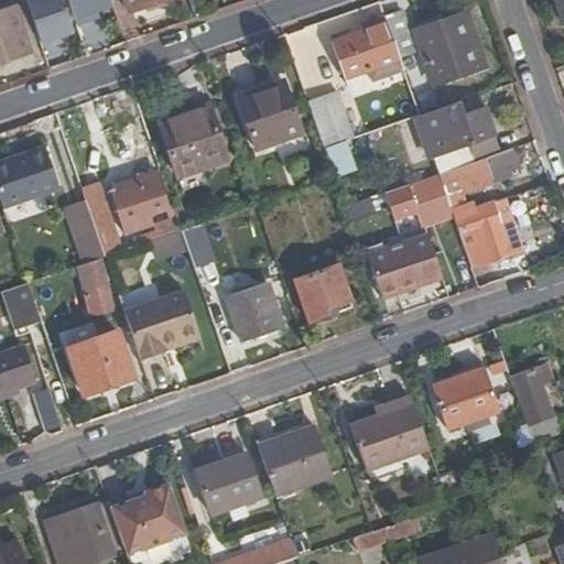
[(66,0),(26,0),(43,46),(78,34),(75,23),(66,0)]
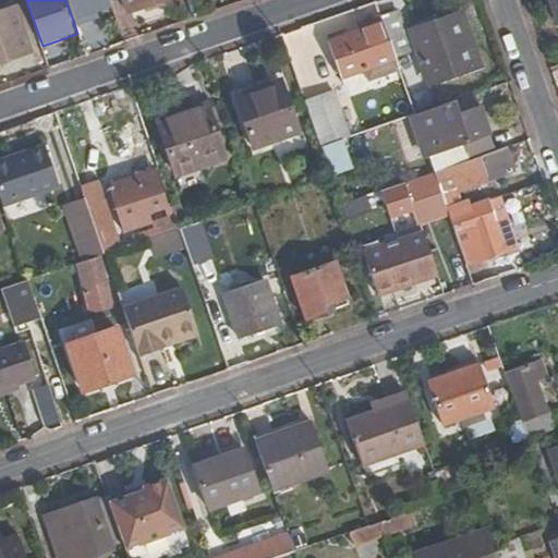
[(108,0),(65,0),(74,23),(112,11),(108,0)]
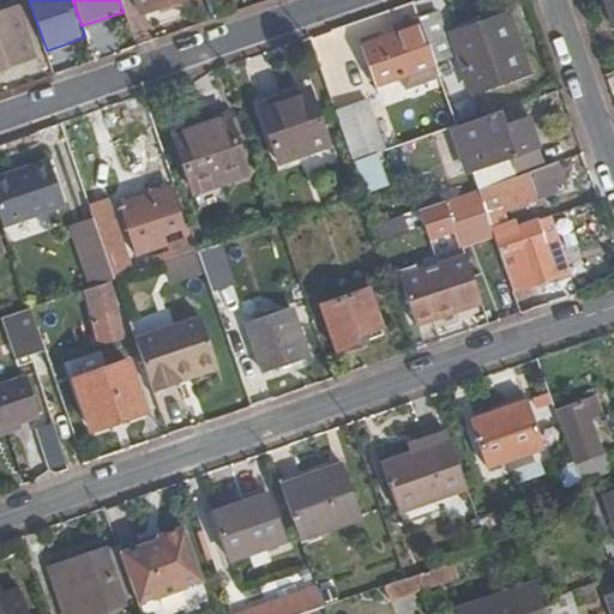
[(137,0),(142,12),(174,0),(137,0)]
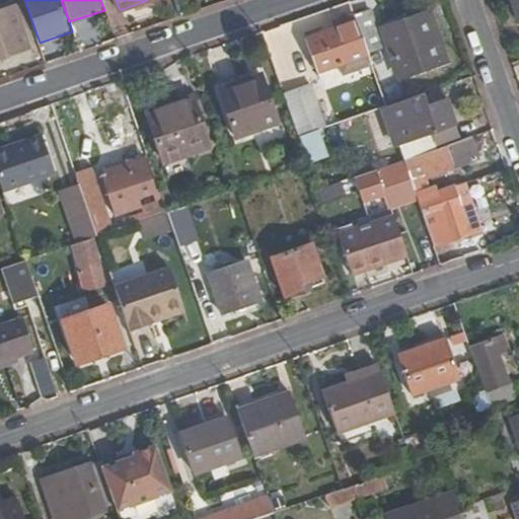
[(28,16),(24,3),(14,6),(18,19),(28,16)]
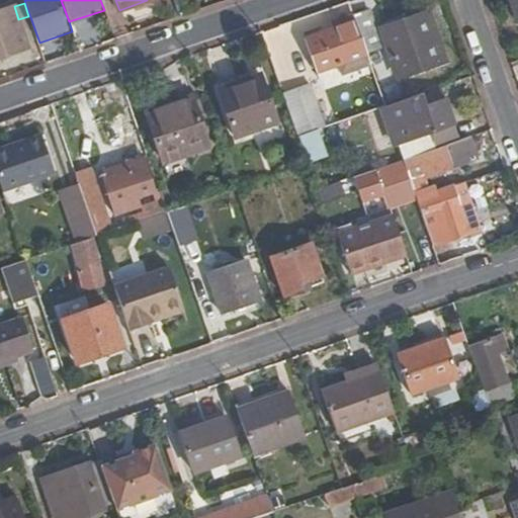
[(18,19),(14,6),(0,10),(0,55),(26,46),(21,28),(18,19)]
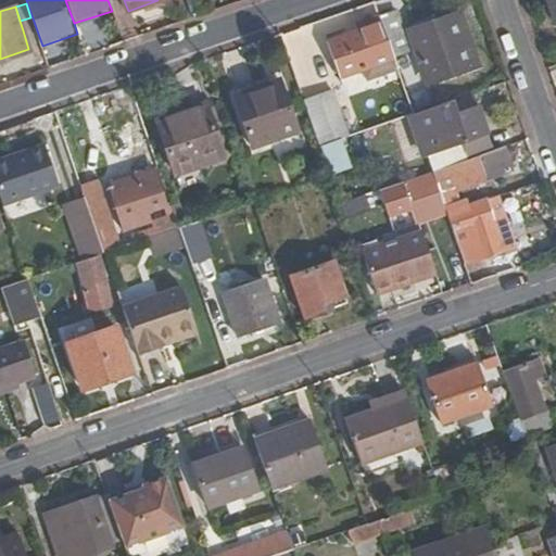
[(397,10),(379,16),(379,17),(392,57),(412,50),(397,10)]
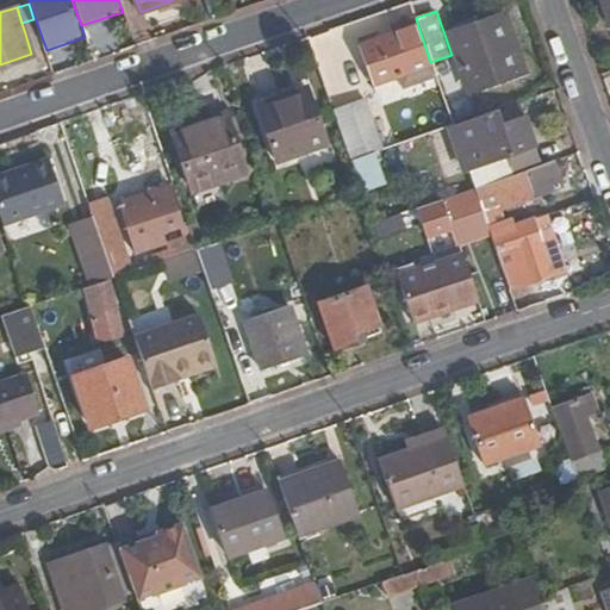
[(505,13),(496,17),(516,75),(527,72),(505,13)]
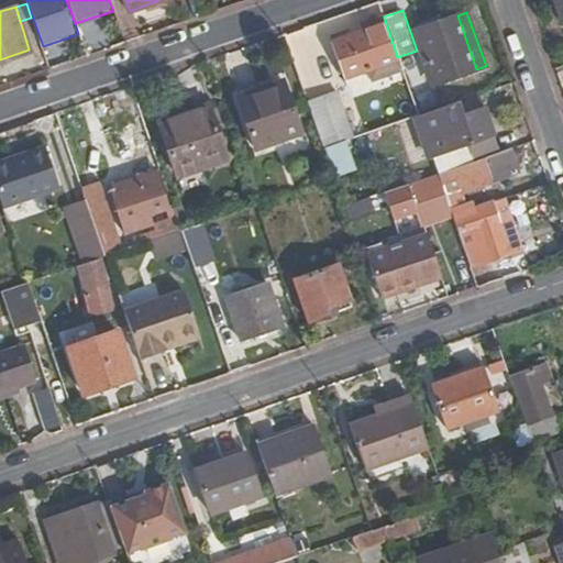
[(476,69),(457,15),(416,30),(434,85),(476,70),(476,69)]
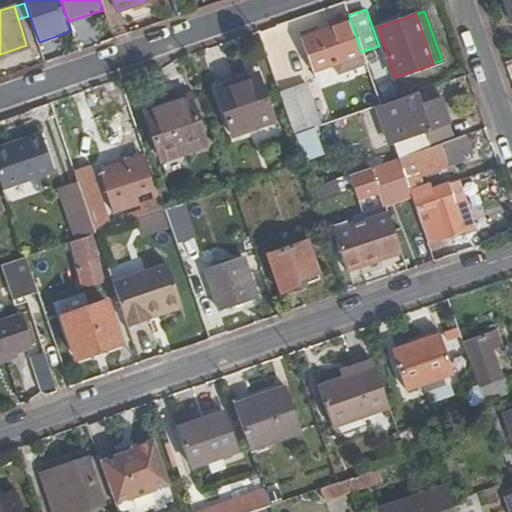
[(21,28),(31,25),(28,16),(18,19),(21,28)]
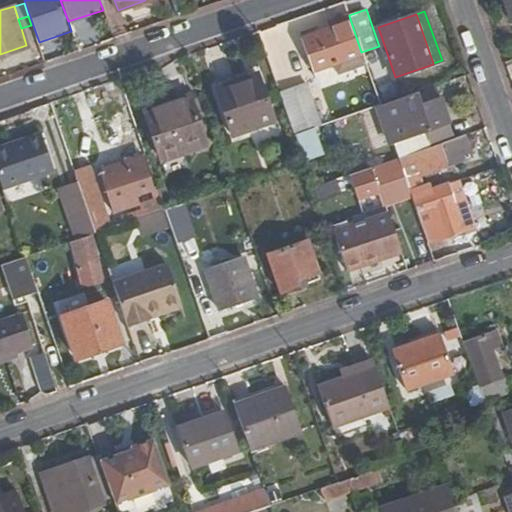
[(339,75),(366,65),(361,52),(349,16),(336,21),(338,27),(330,29),(302,38),(313,70),(335,63),(339,75)]
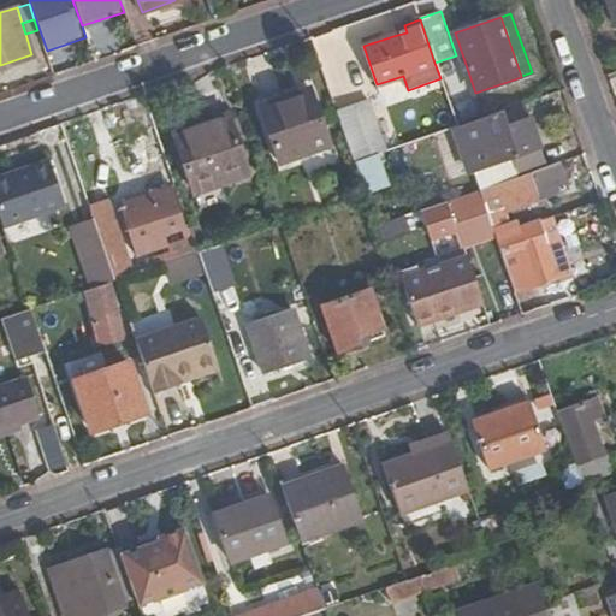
[(407,33),(404,25),(395,28),(397,35),(407,33)]
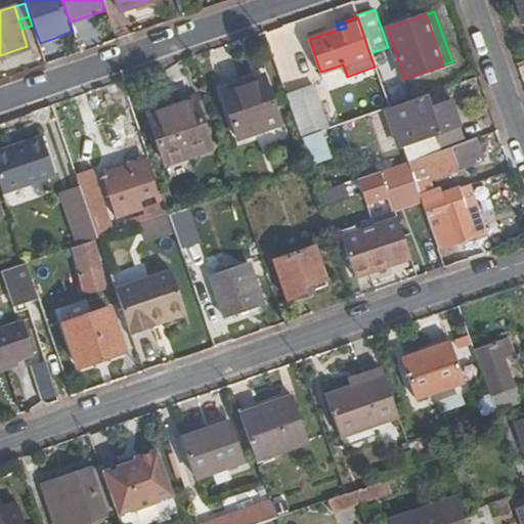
[(241,91),(265,82),(264,78),(238,86),(241,91)]
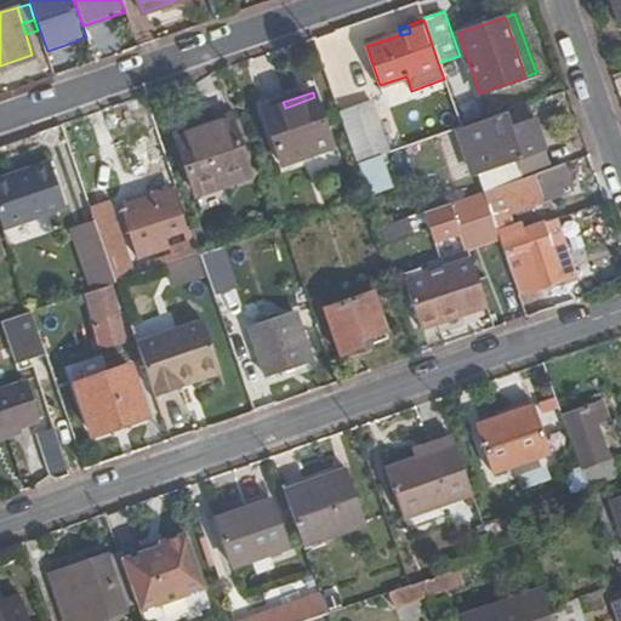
[(332,148),(314,97),(285,108),(283,102),(262,109),(280,165),(332,148)]
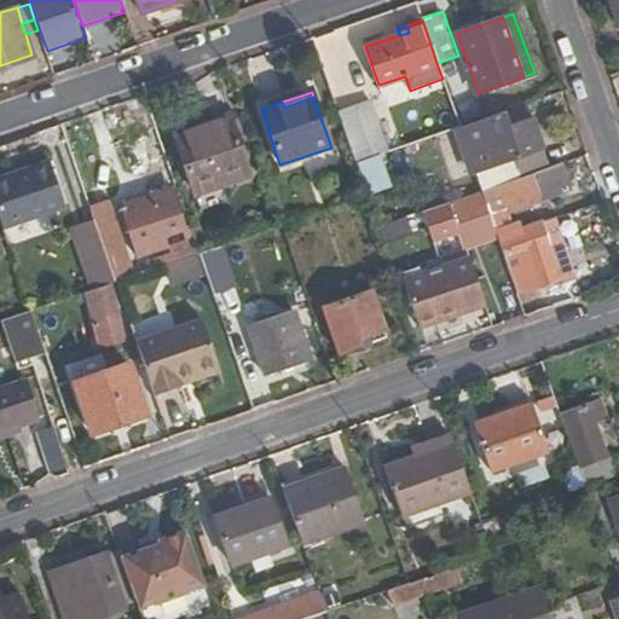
[(337,113),(356,165),(388,152),(370,102),(337,113)]
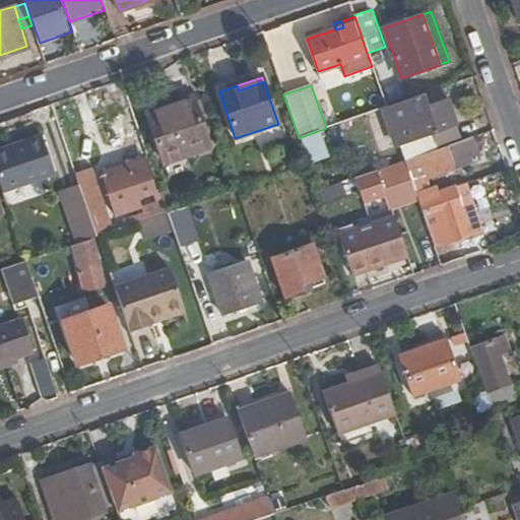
[(394,147),(397,146),(432,135),(458,126),(447,100),(435,104),(432,94),(381,112),(394,147)]
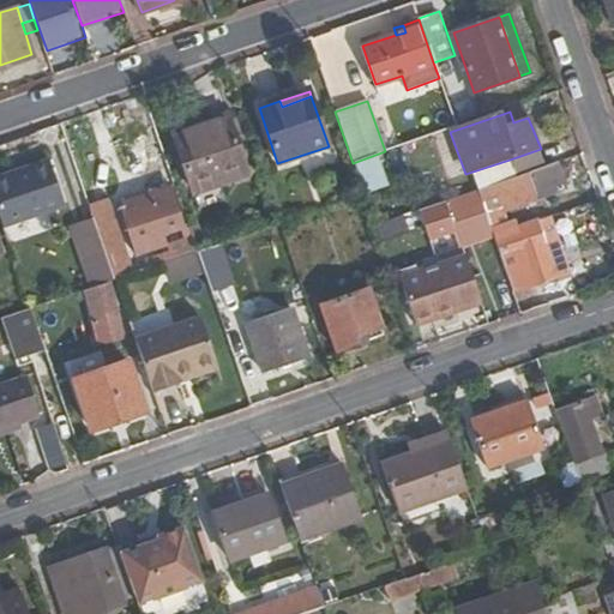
[(198,134),(175,143),(191,193),(245,174),(224,118),(196,127),(198,134)]
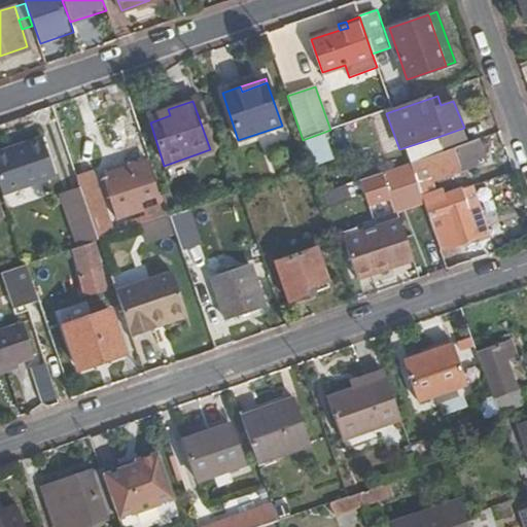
[(148,116),(150,123),(170,115),(168,109),(148,116)]
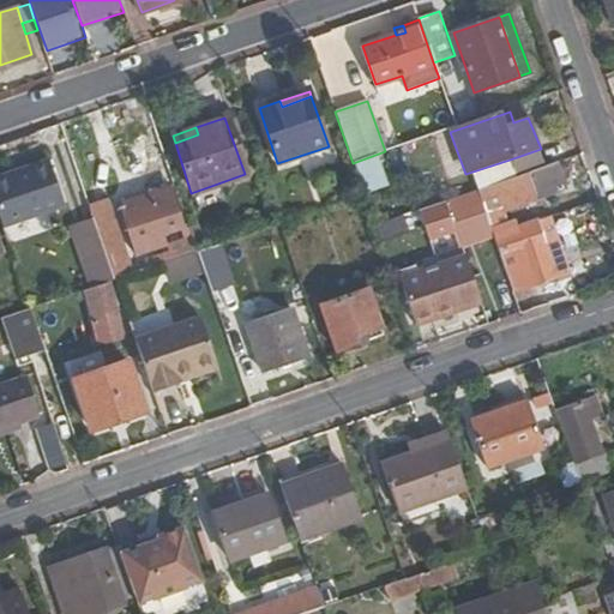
[(367,161),(371,172),(381,168),(378,156),(367,161)]
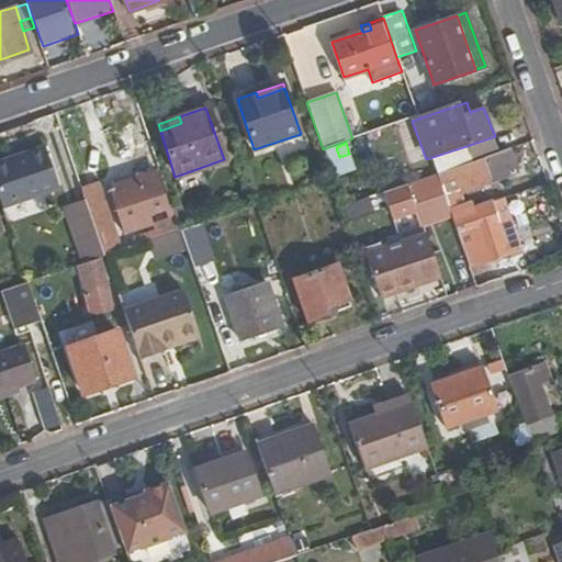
[(45,145),(0,160),(0,198),(3,208),(60,188),(45,145)]
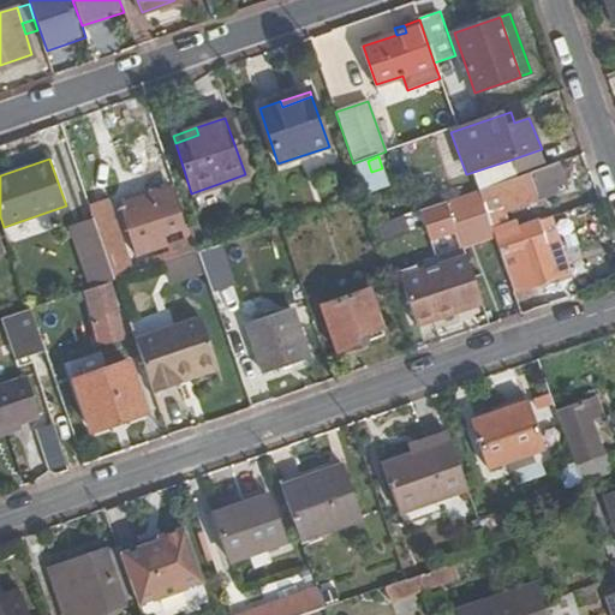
[(470,173),(475,190),(479,189),(517,175),(511,160),(470,173)]
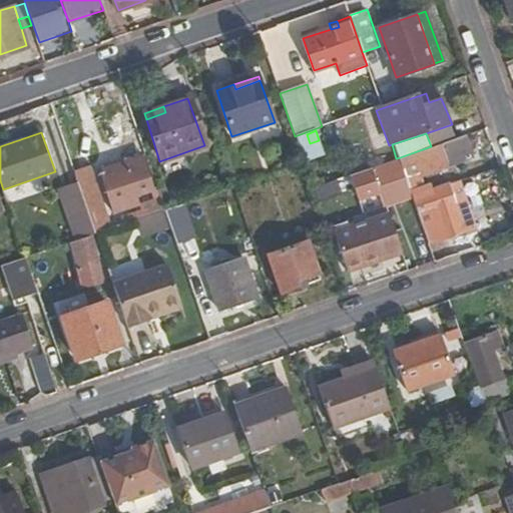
[(296,137),(304,161),(313,158),(305,134),(296,137)]
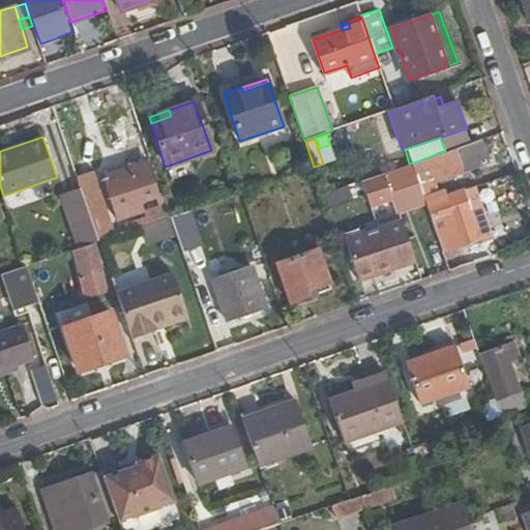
[(413,163),(424,197),(427,204),(435,201),(442,221),(449,218),(459,247),(482,239),(480,236),(491,232),(480,201),(469,205),(464,189),(442,198),(436,179),(490,160),(482,139),(445,151),(413,163)]
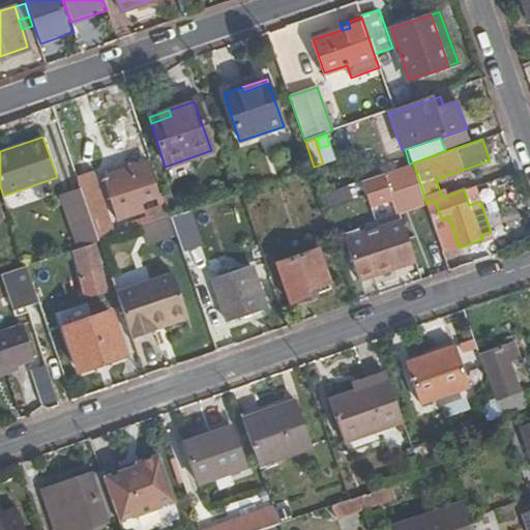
[(143,211),(139,201),(160,194),(149,162),(102,176),(118,221),(143,211)]
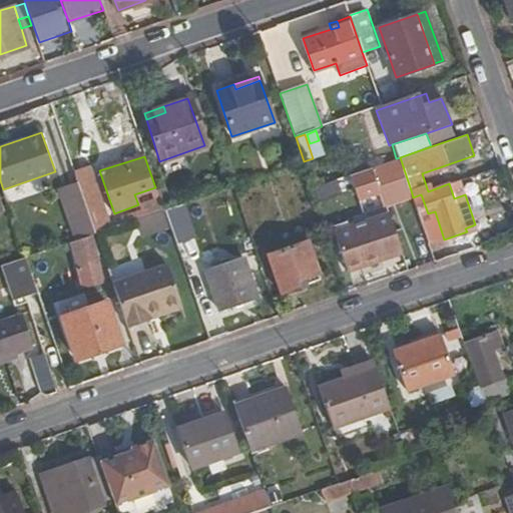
[(396,158),(371,167),(372,170),(353,177),(360,197),(381,190),(384,199),(411,190),(400,157),(396,158)]
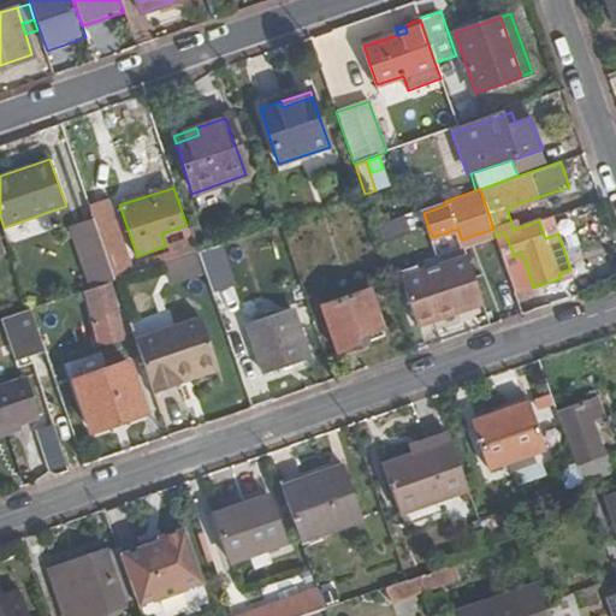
[(114,279),(132,273),(108,200),(90,207),(95,221),(114,279)]
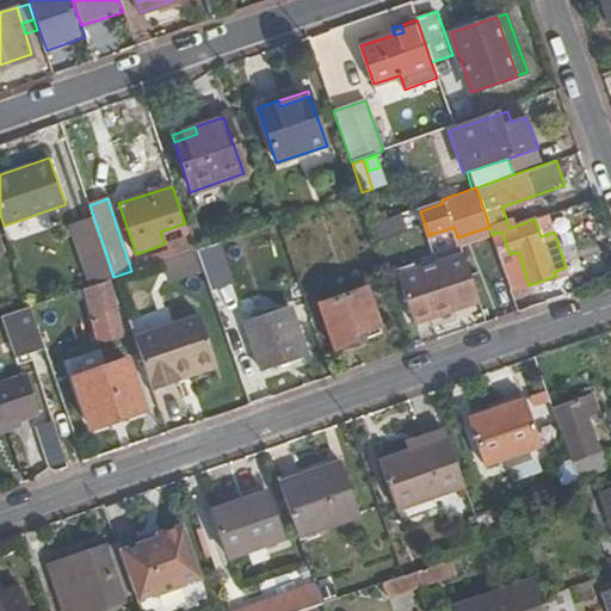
[(401,214),(371,224),(378,244),(407,233),(401,214)]
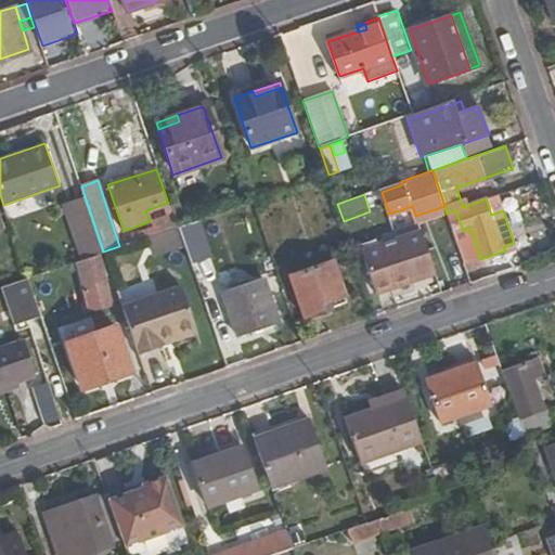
[(103,252),(86,199),(63,206),(80,261),(100,257),(103,252)]
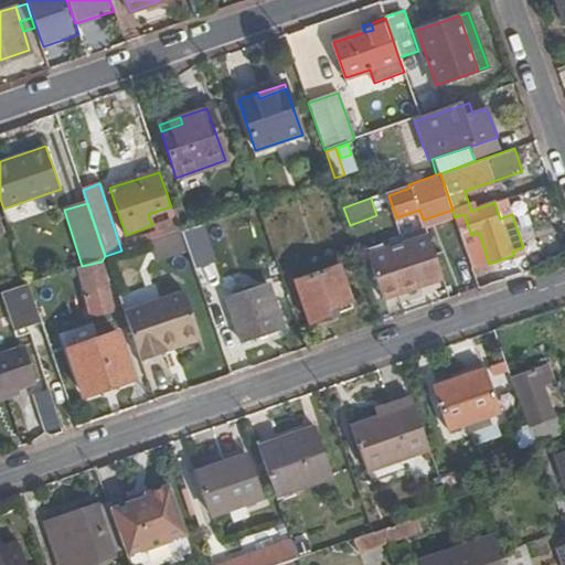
[(160,238),(182,231),(178,217),(156,224),(160,238)]
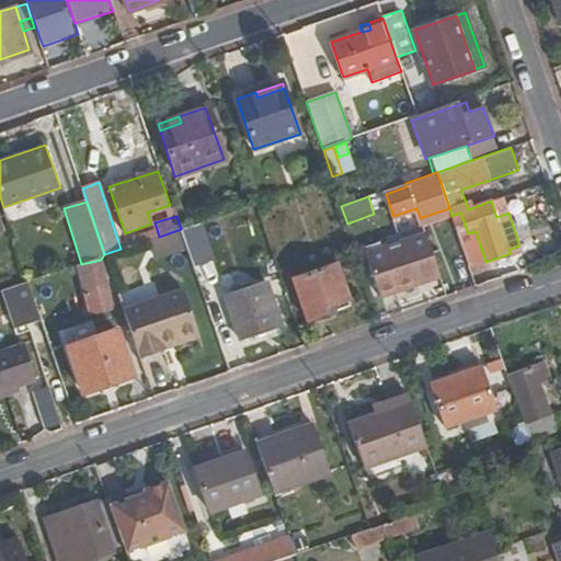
[(187,247),(181,229),(159,237),(150,239),(157,256),(187,247)]
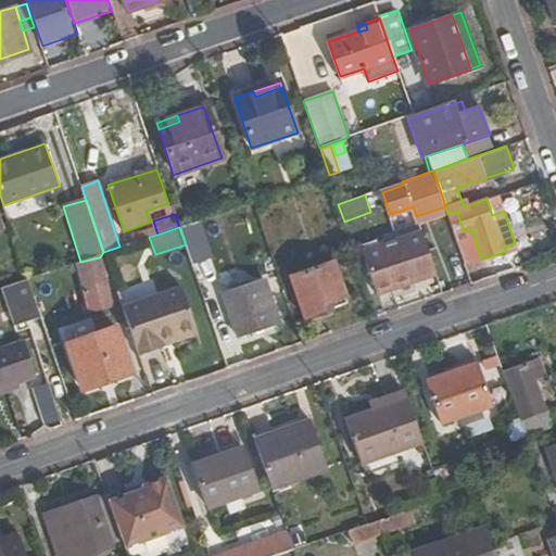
[(377,293),(414,281),(412,277),(433,269),(420,232),(363,252),(377,293)]
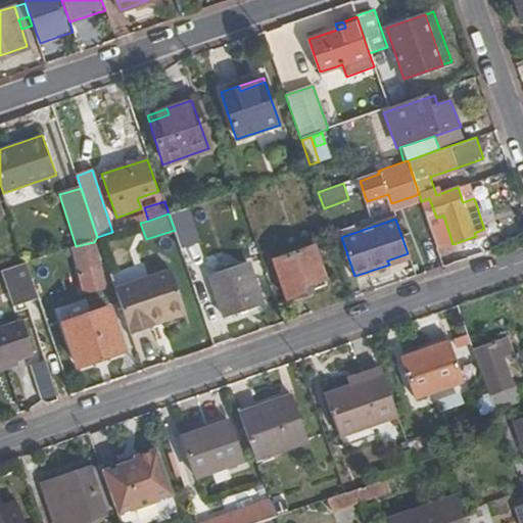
[(74,246),(84,290),(104,286),(94,242),(76,246),(74,246)]
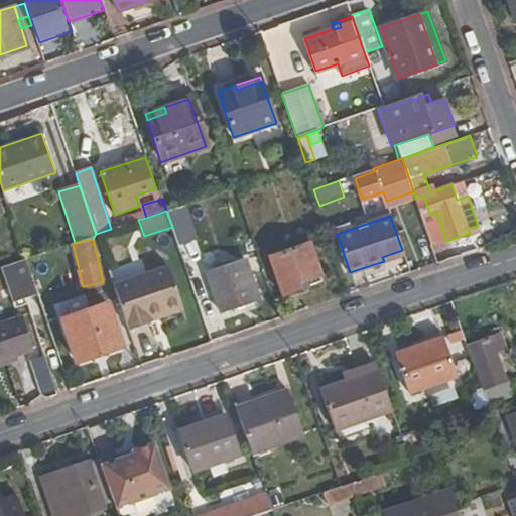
[(283,295),(303,288),(301,281),(321,274),(310,242),(270,256),(283,295)]
